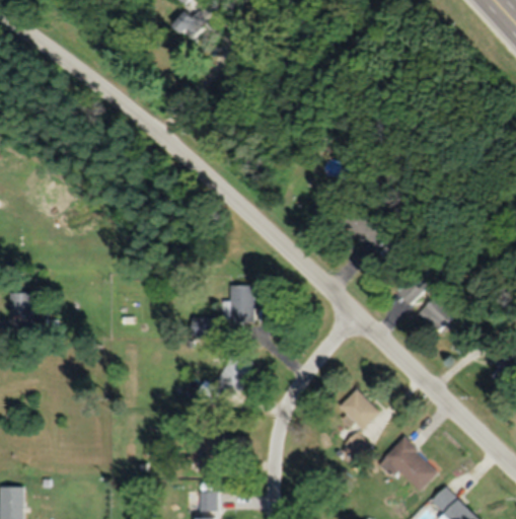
[(173,29),(197,40),(208,16),(197,11),(195,16),(182,10),(173,29)]
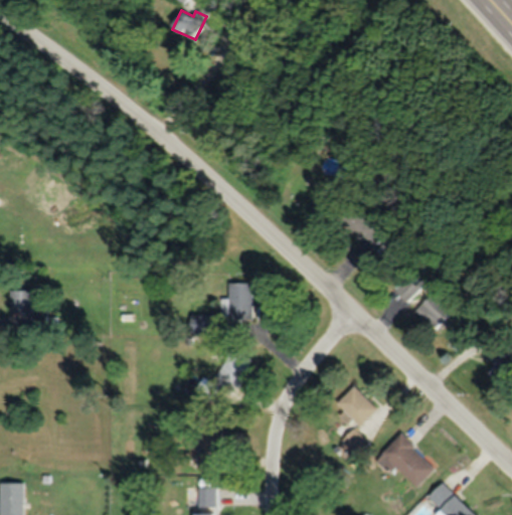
[(379,223),(350,208),(339,229),(368,244),(379,223)]
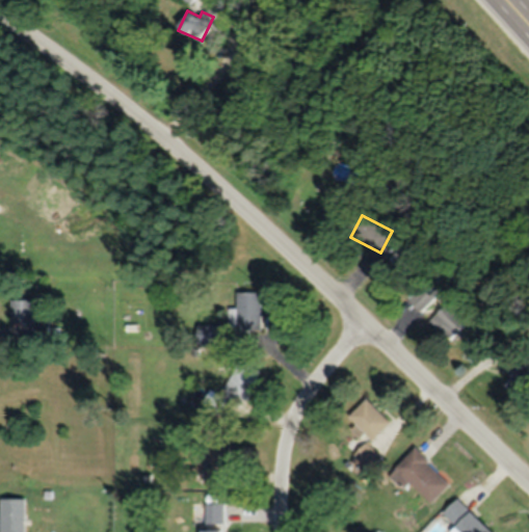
[(260,329),(260,293),(236,293),(236,307),(227,307),(227,329),(260,329)]
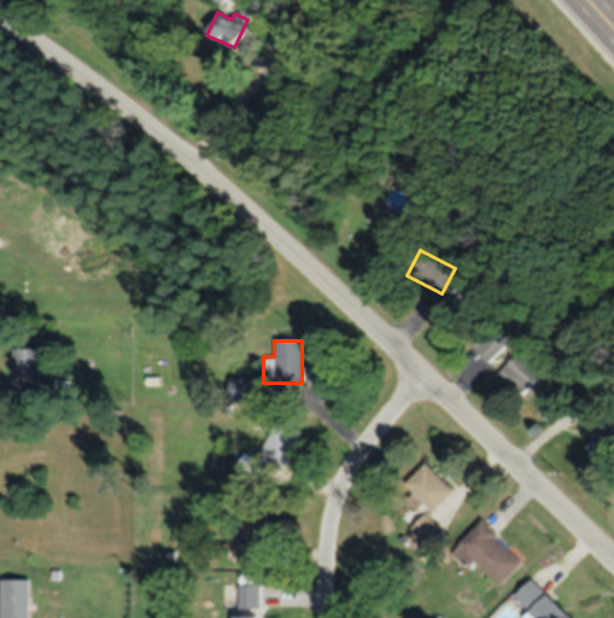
[(40,349),(10,349),(10,375),(37,375),(37,394),(53,394),(53,374),(40,374),(40,349)]
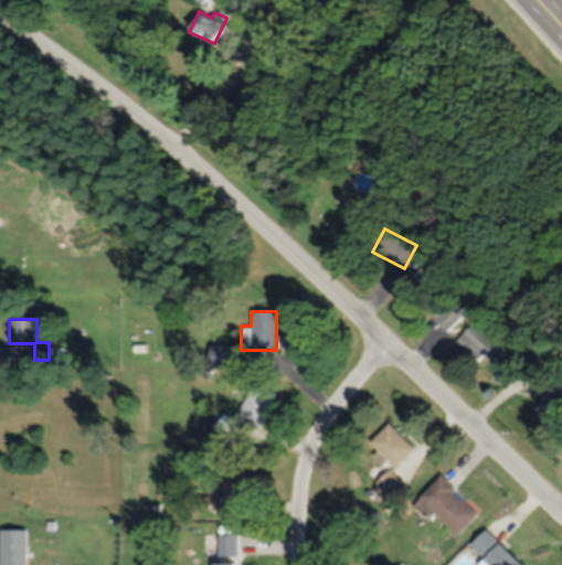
[(452,343),(474,364),(497,339),(475,319),(452,343)]
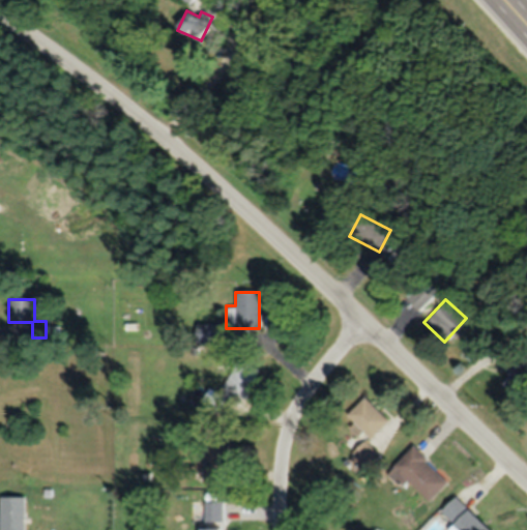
[(217,344),(217,324),(195,324),(195,344),(217,344)]
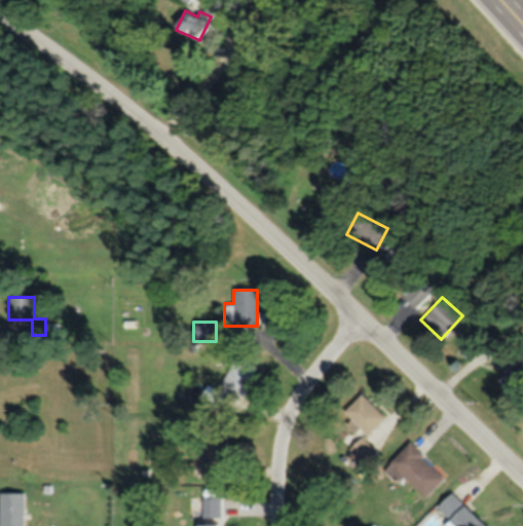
[(514,396),(522,383),(522,354),(521,353),(498,383),(514,396)]
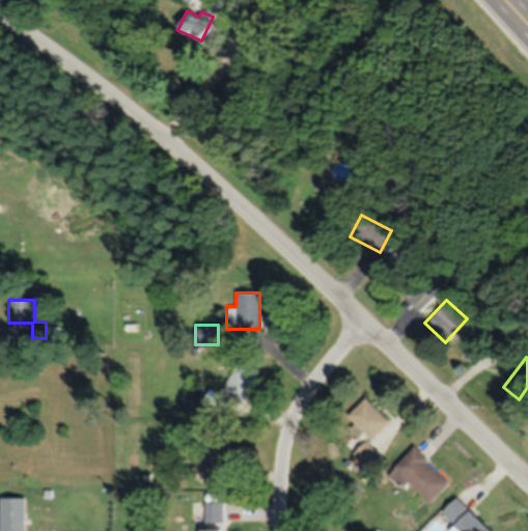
[(222,396),(245,403),(256,368),(232,361),(222,396)]
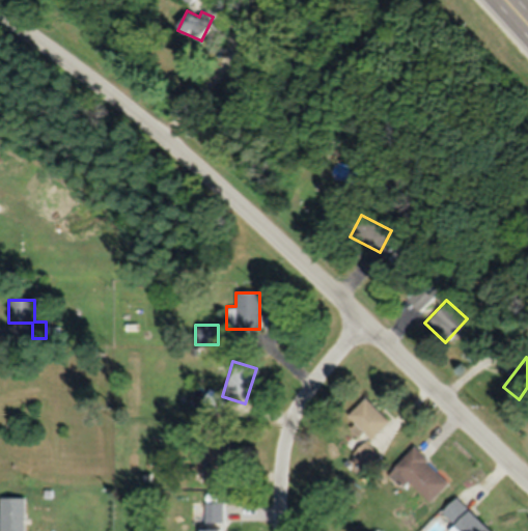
[(389,422),(364,398),(342,421),(364,443),(353,455),(367,470),(381,457),(367,445),(389,422)]
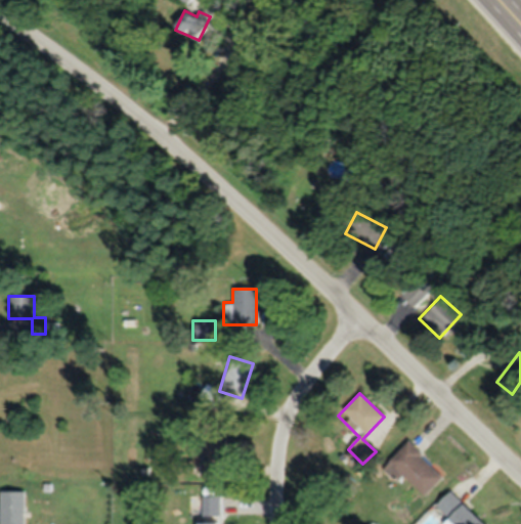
[(443,477),(407,441),(386,464),(422,499),(443,477)]
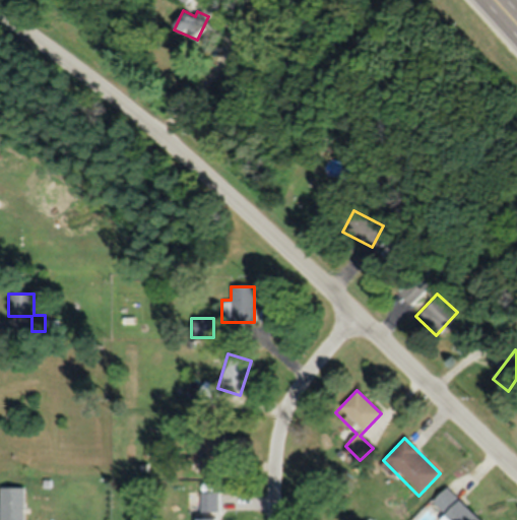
[(479,519),(446,488),(431,503),(444,517),(443,518),(444,519),(479,519)]
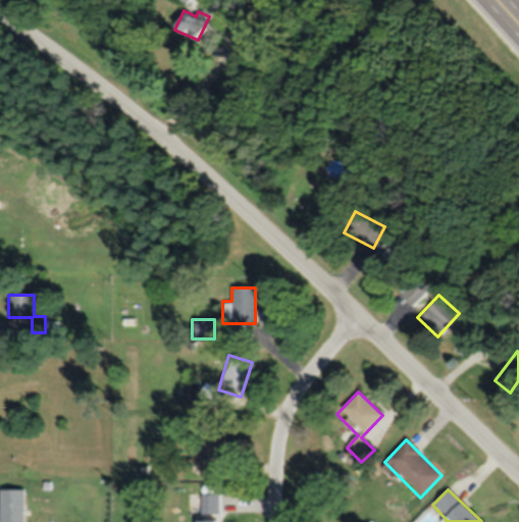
[(23,521),(24,490),(0,490),(0,521),(23,521)]
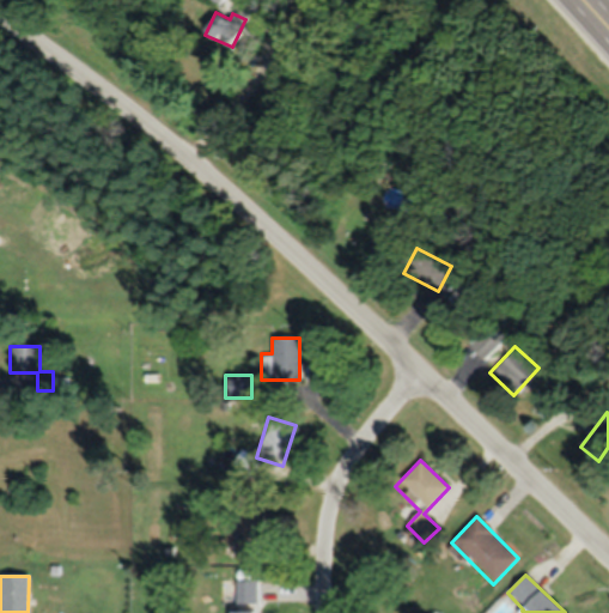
[(256,580),(233,580),(233,602),(256,602),(256,580)]
